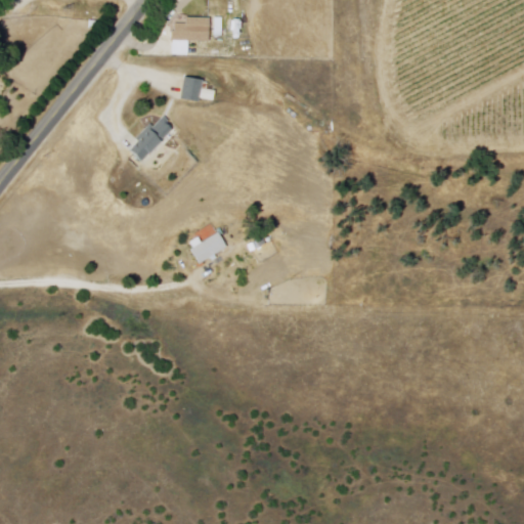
[(214,18),(214,40),(171,40),(171,26),(187,26),(187,18),(214,18)]
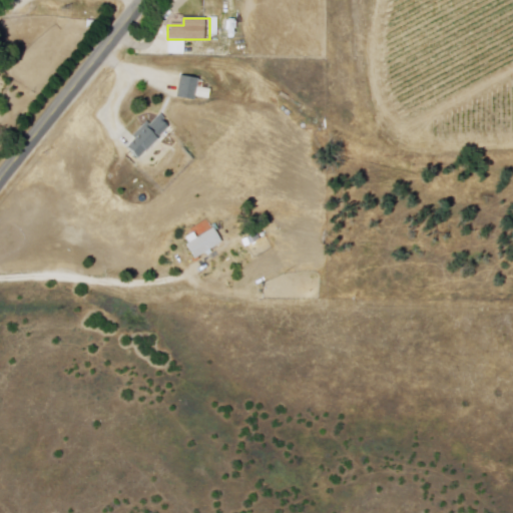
[(77,35),(85,42),(78,50),(70,42),(75,37),(77,35)]
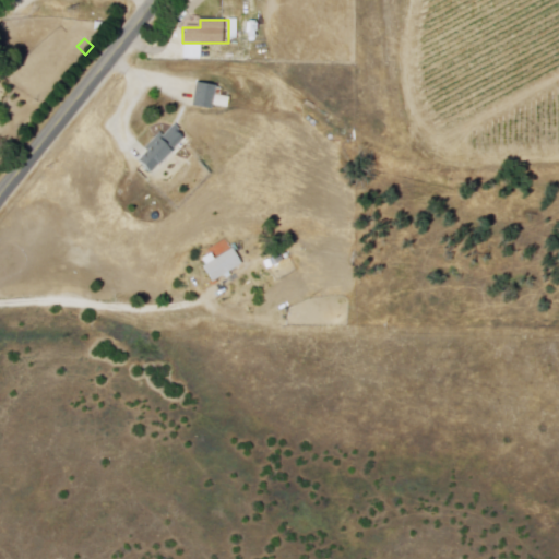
[(194,84),(214,86),(211,110),(191,107),(194,84)]
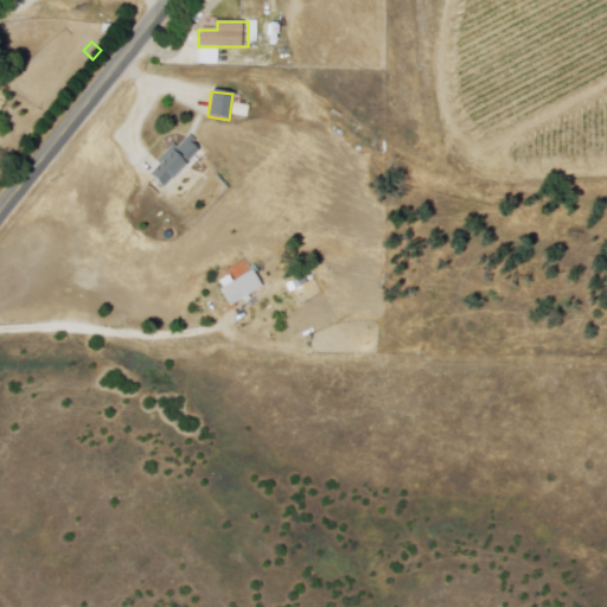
[(172,145),(176,149),(189,136),(195,142),(192,145),(198,151),(163,190),(148,177),(157,166),(154,164),(172,145)]
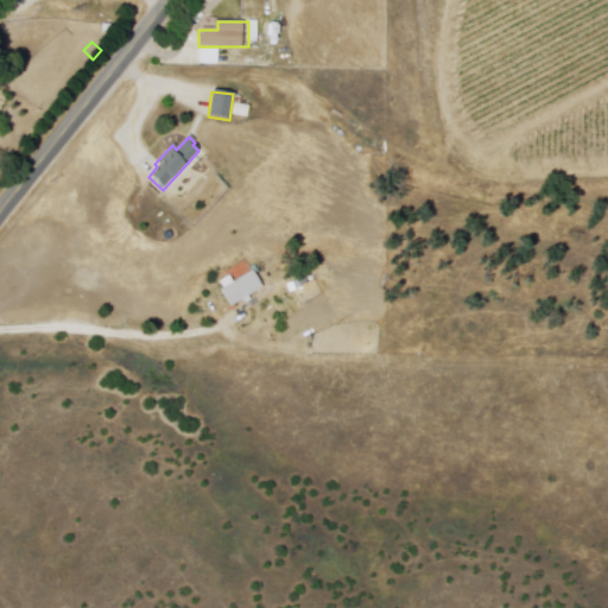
[(252,272),(263,289),(230,309),(220,292),(252,272)]
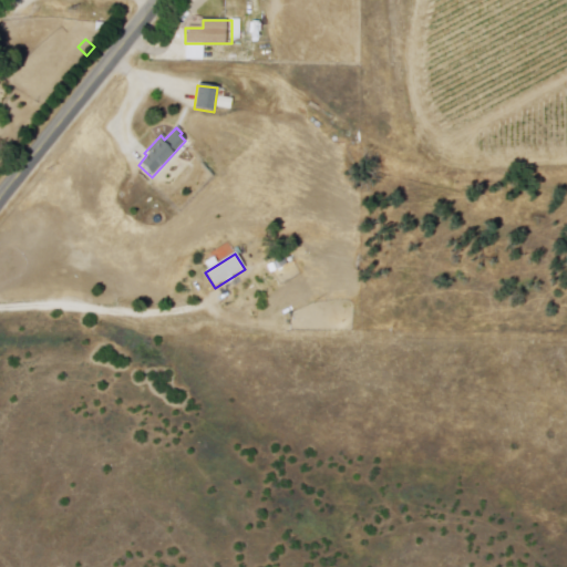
All buildings are outlined.
